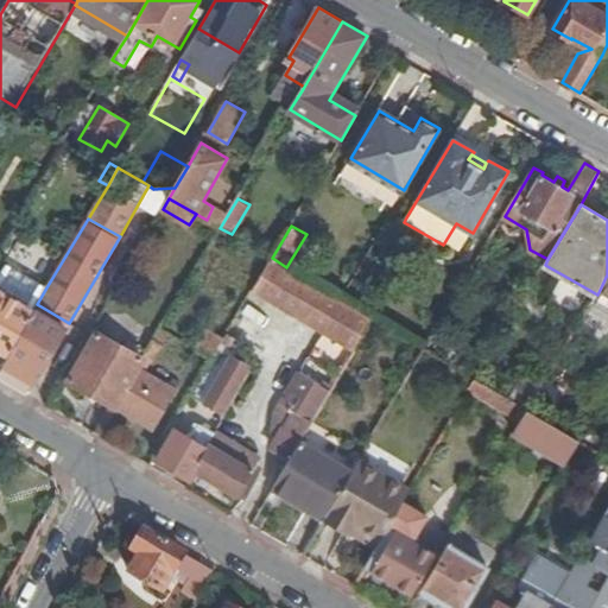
[(358,349),(375,318),(343,301),(286,267),(272,258),(254,287),(358,349)]
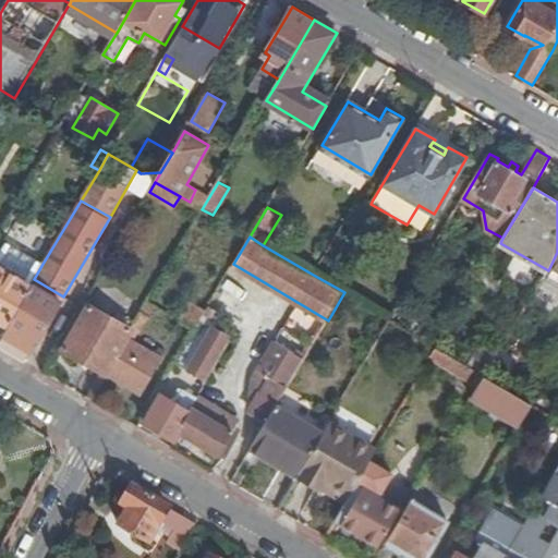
[(0,323),(5,327),(31,284),(34,279),(43,264),(33,258),(27,267),(31,269),(27,275),(22,271),(20,275),(0,264),(0,323)]
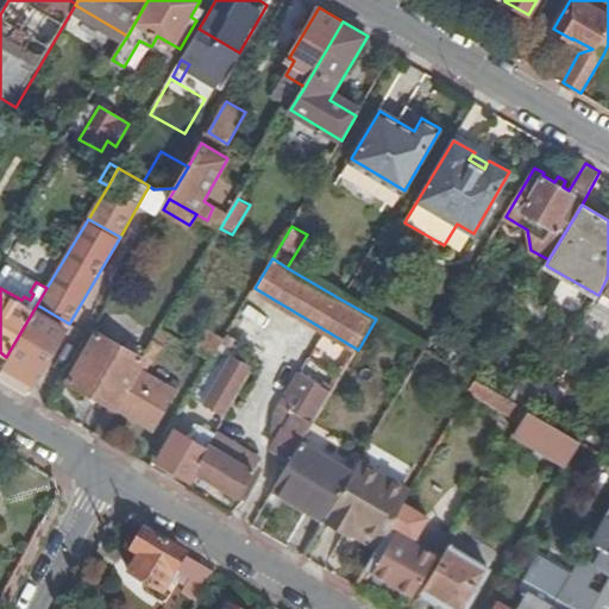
[(608,309),(608,295),(601,290),(598,295),(594,302),(608,309)]
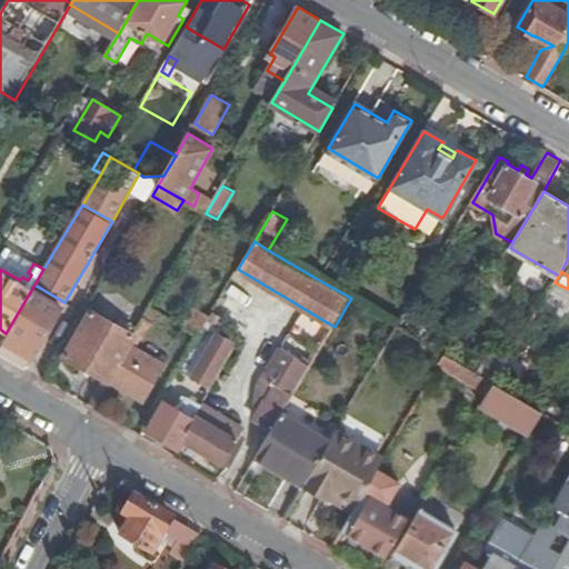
[(0,351),(17,361),(27,368),(61,308),(31,290),(6,333),(0,342),(0,351)]
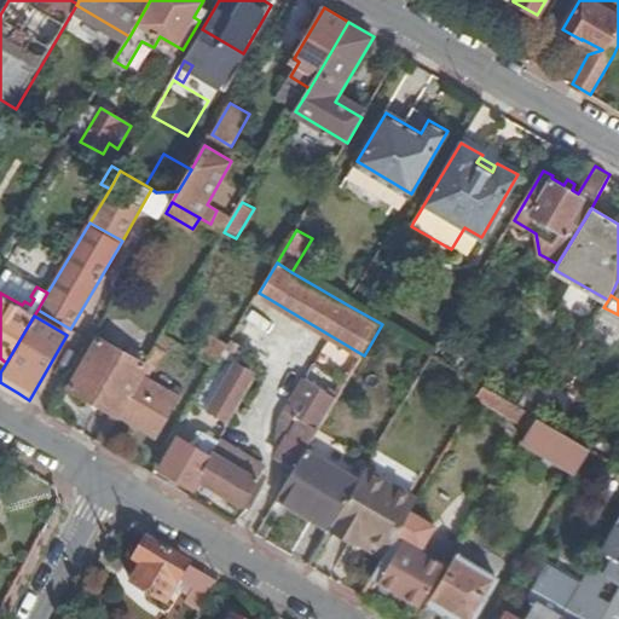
[(449,331),(434,356),(441,360),(456,335),(449,331)]
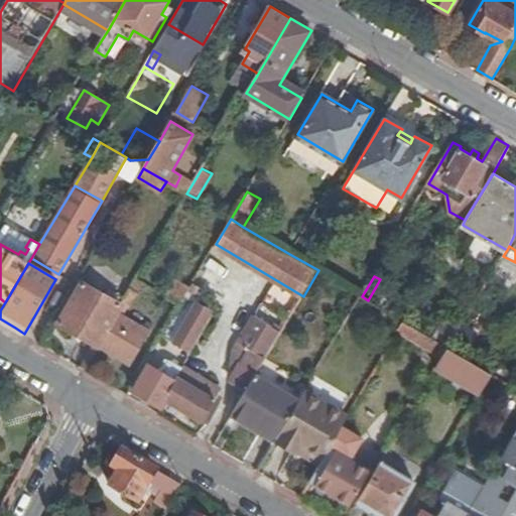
[(121,302),(98,345),(132,364),(154,324),(149,320),(145,327),(125,313),(128,307),(130,307),(143,282),(135,278),(121,302)]
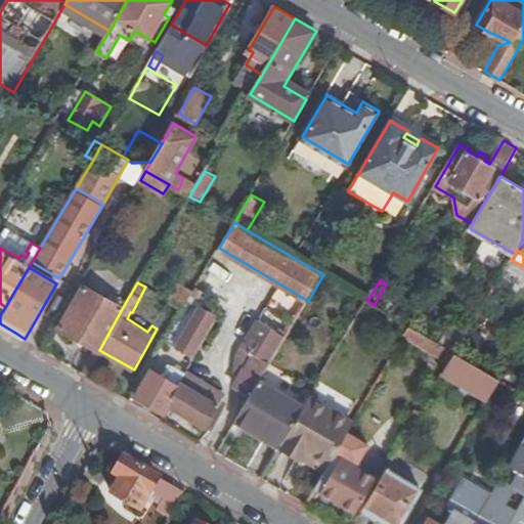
[(174,295),(187,302),(189,299),(193,291),(181,284),(174,295)]
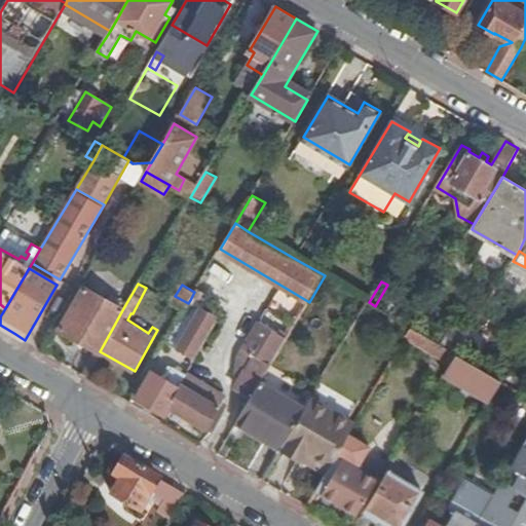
[(60,328),(100,351),(123,308),(84,286),(60,328)]
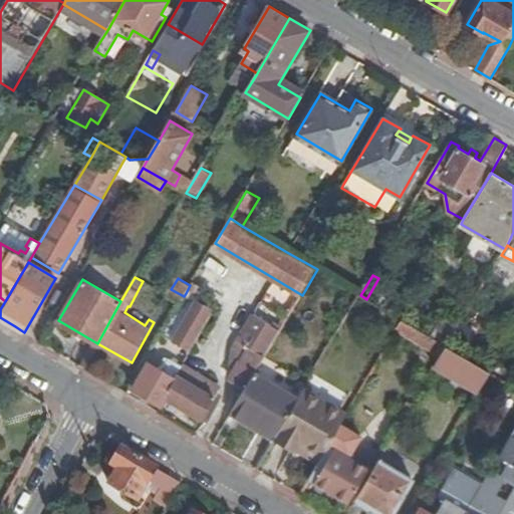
[(163,332),(173,338),(188,347),(211,307),(186,293),(184,296),(163,332)]
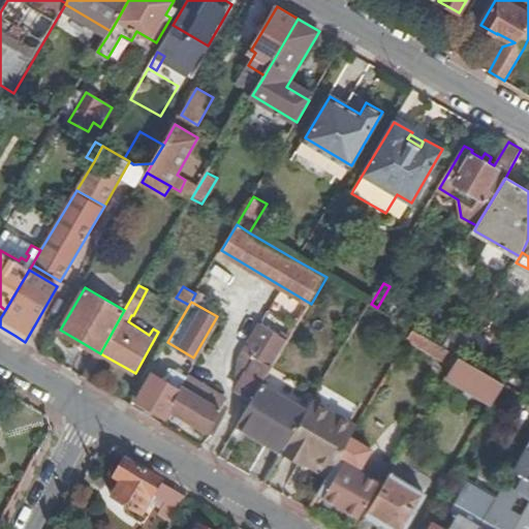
[(243,392),(254,399),(258,393),(274,367),(273,364),(288,339),(262,323),(243,359),(241,376),(246,379),(242,385),(243,392)]
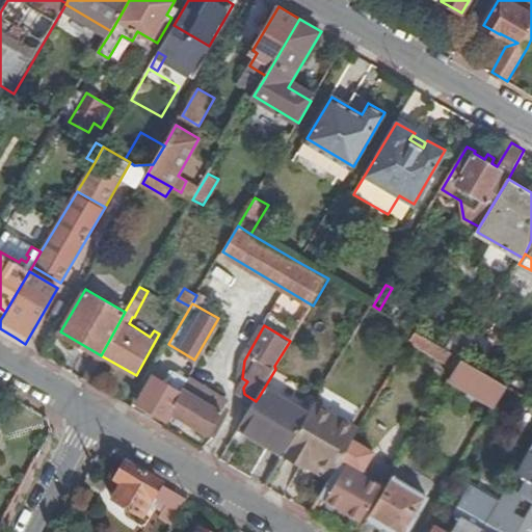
[(476,337),(469,350),(481,358),(496,334),(482,326),(476,337)]
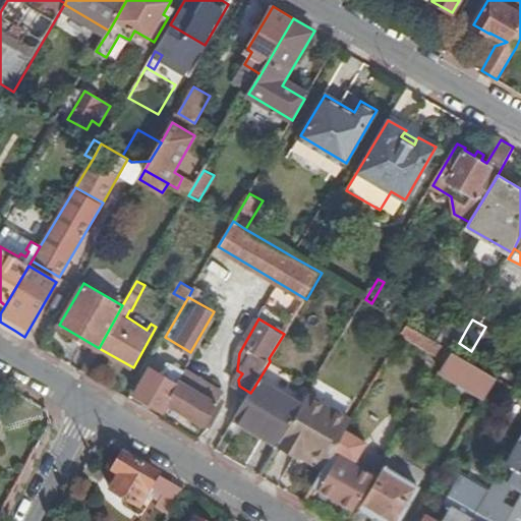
[(440,343),(454,351),(459,343),(466,330),(452,322),(440,343)]
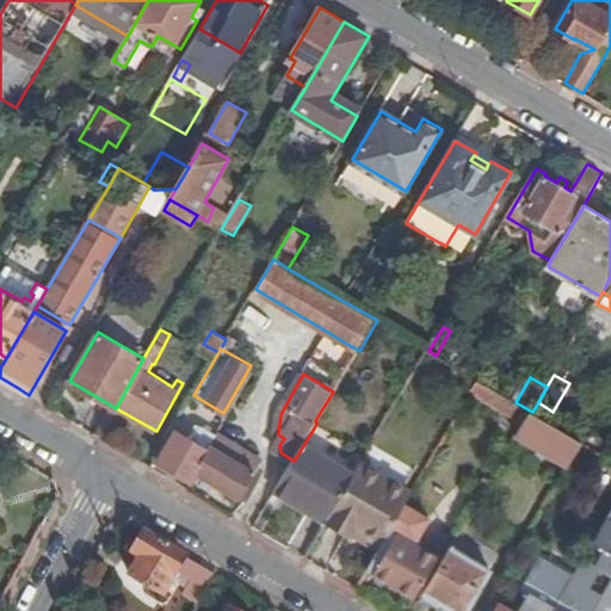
[(524,423),(532,412),(516,402),(480,381),(473,393),(524,423)]
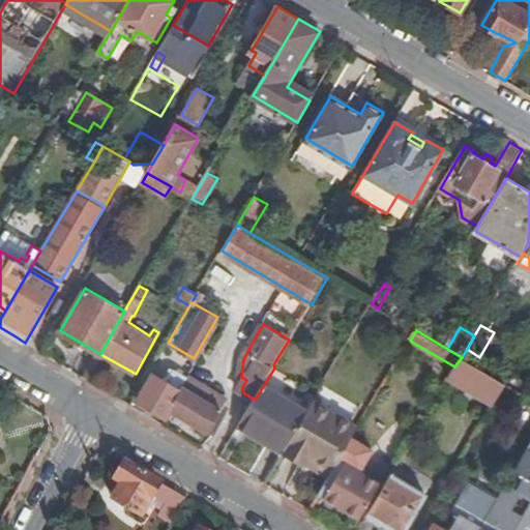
[(168,343),(158,358),(169,363),(178,349),(168,343)]
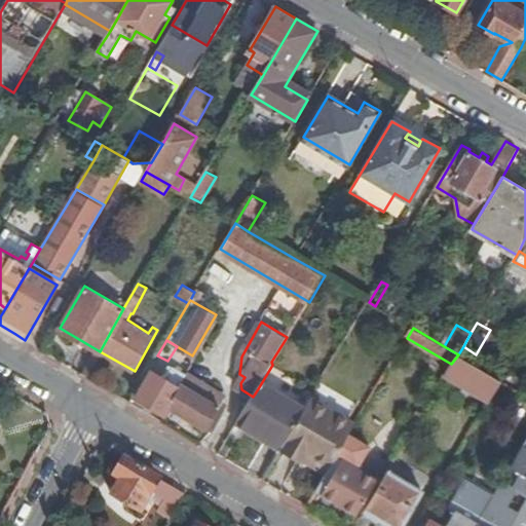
[(446,374),(490,400),(501,380),(458,354),(451,364),(446,374)]
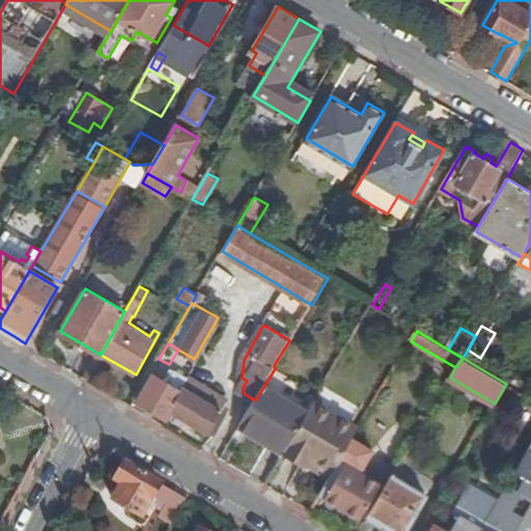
[(138,401),(167,418),(171,410),(182,391),(154,375),(138,401)]
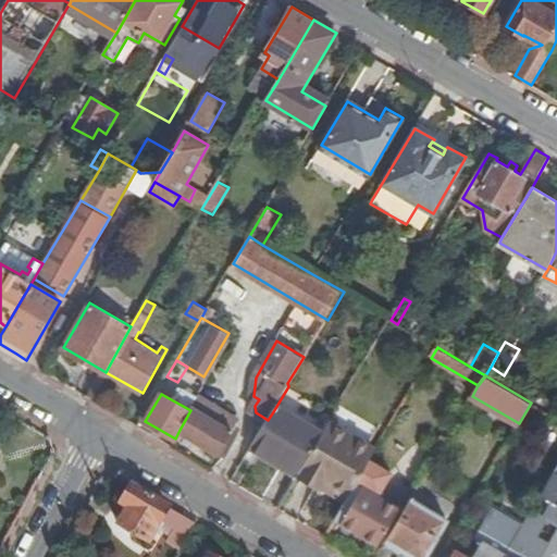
[(190,410),(180,430),(225,457),(238,434),(233,431),(238,421),(199,397),(190,410)]
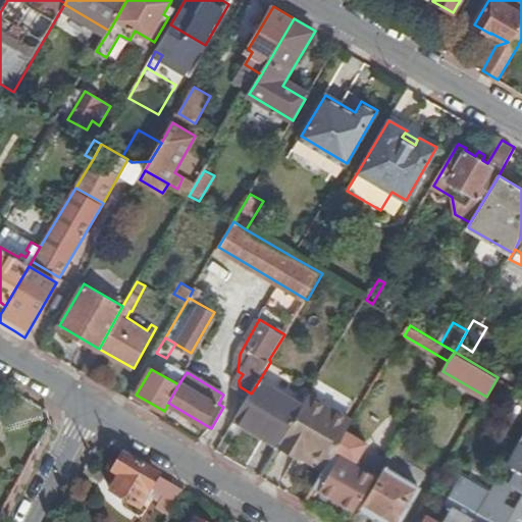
[(233,424),(277,450),(280,446),(299,413),(255,387),(251,394),(233,424)]
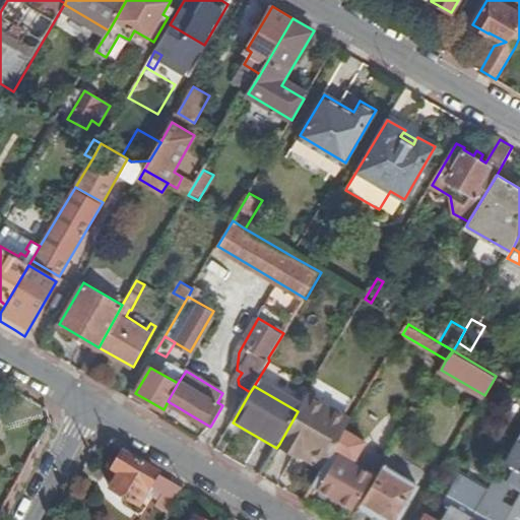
[(328,461),(346,429),(352,419),(309,394),(298,411),(279,444),(301,457),(306,449),(328,461)]
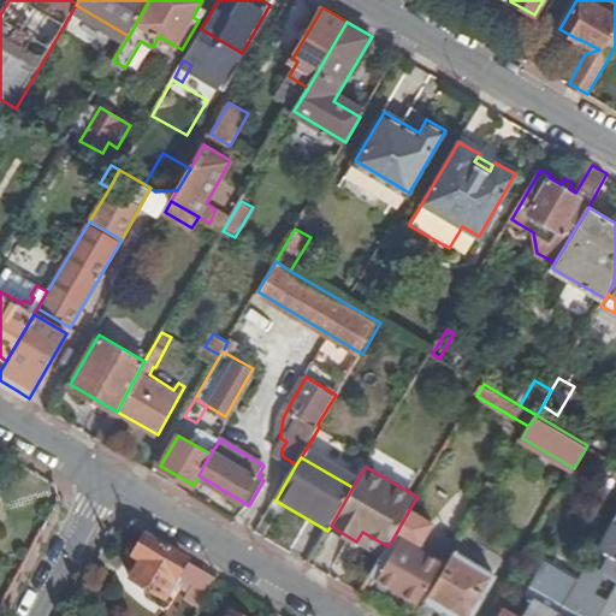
[(381,556),(372,574),(418,602),(442,561),(421,549),(436,523),(410,508),(389,546),(381,556)]
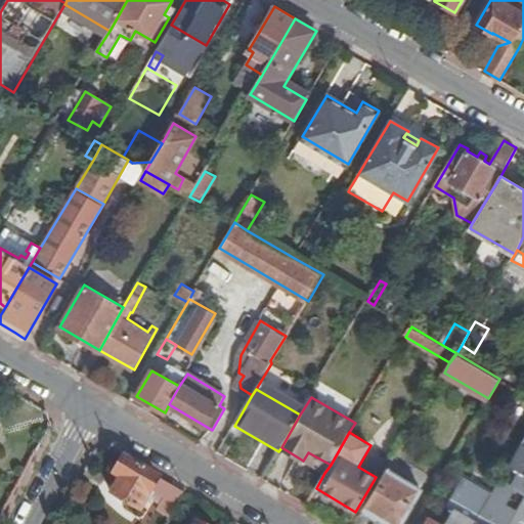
[(523,523),(523,439),(487,501),(481,512),(503,523),(523,523)]
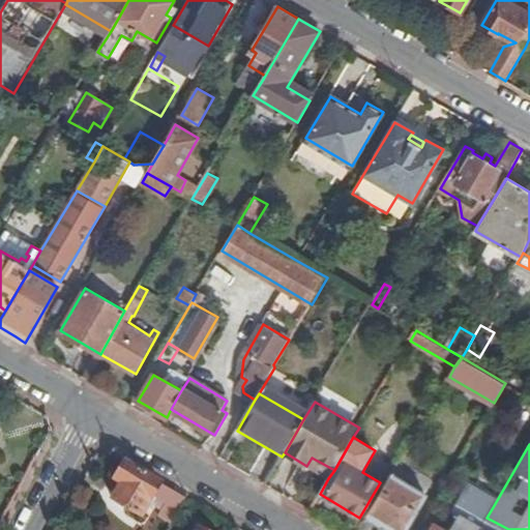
[(306,466),(328,478),(334,470),(312,458),(306,466)]
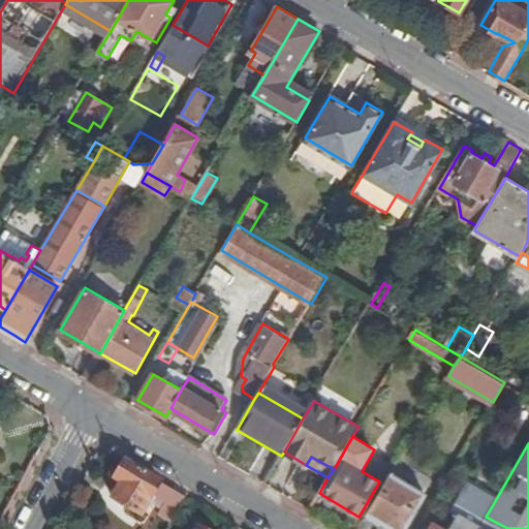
[(186,496),(126,461),(116,479),(123,484),(115,499),(142,515),(154,493),(166,500),(160,512),(172,520),(186,496)]
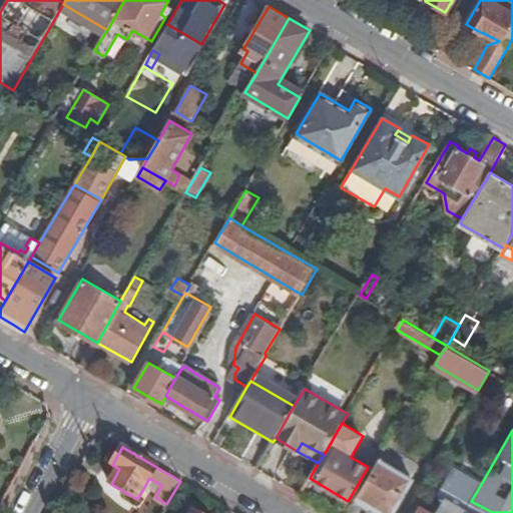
[(380,458),(357,497),(384,512),(391,512),(409,484),(415,487),(418,481),(380,458)]
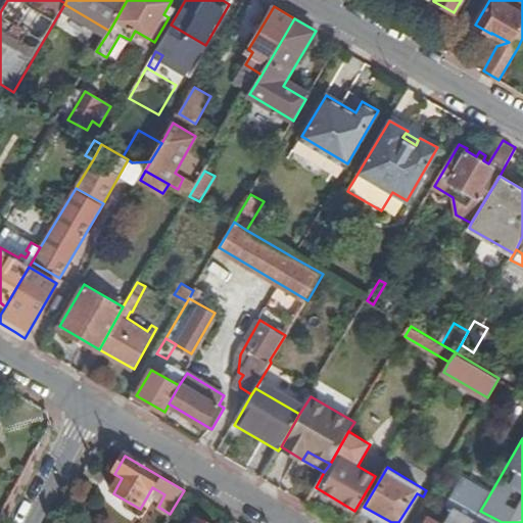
[(473,522),(478,516),(480,511),(486,501),(464,487),(442,522),(428,515),(423,522),(473,522)]
